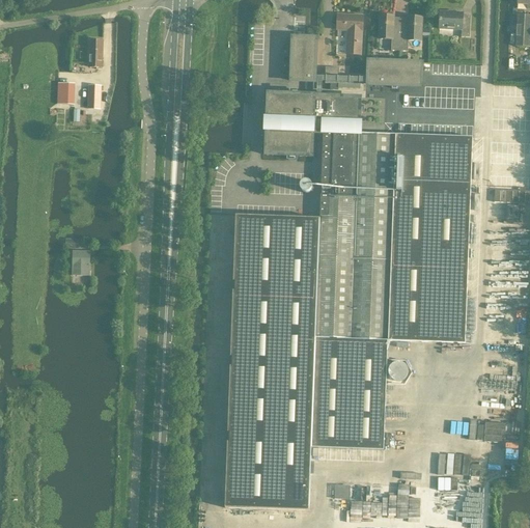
[(438,26),(459,27),(461,27),(459,34),(469,35),(470,14),(462,12),(462,10),(439,9),(438,26)]
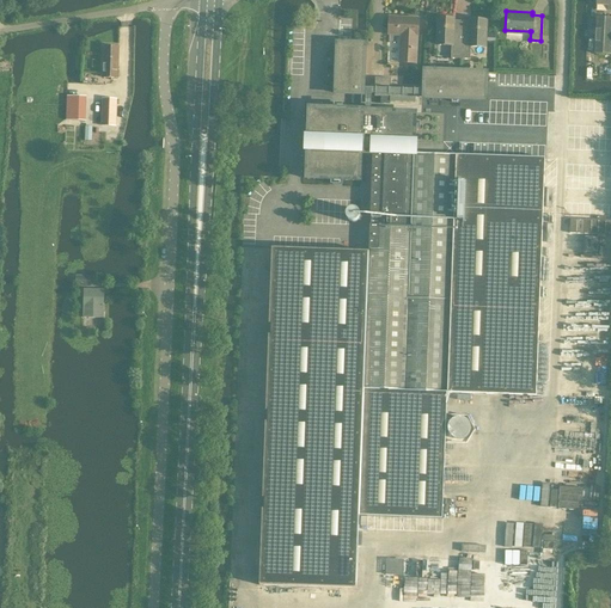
[(610,14),(594,13),(593,38),(593,50),(610,51),(610,24),(610,14)]
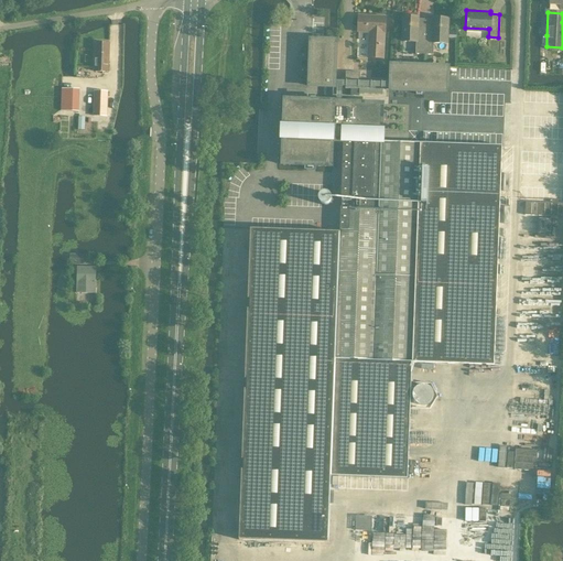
[(385,15),(358,13),(357,29),(369,30),(368,55),(381,56),(383,31),(385,15)]
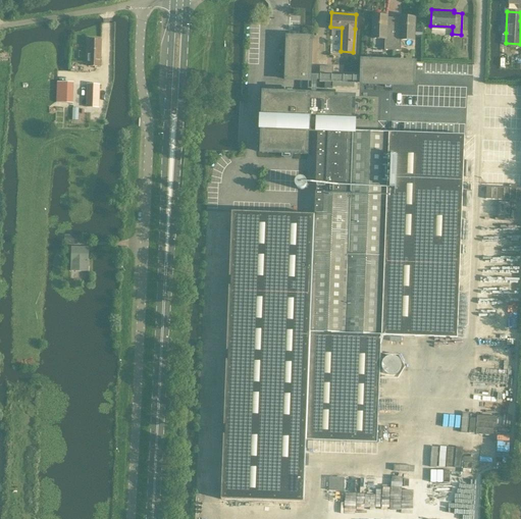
[(373,13),(372,36),(383,36),(383,48),(392,48),(394,16),(385,16),(386,13),(373,13)]
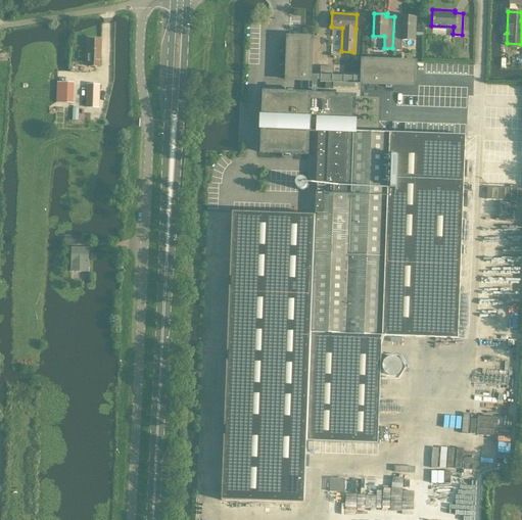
[(394,16),(392,48),(400,48),(400,37),(413,38),(414,15),(401,14),(401,16),(394,16)]
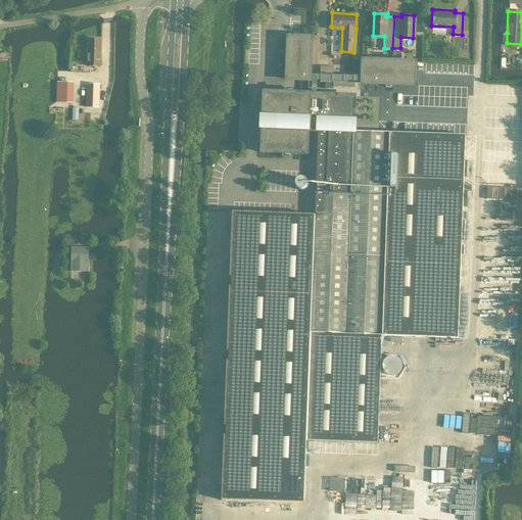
[(284,53),(284,58),(287,58),(286,77),(310,78),(311,35),(287,35),(287,53),(284,53)]
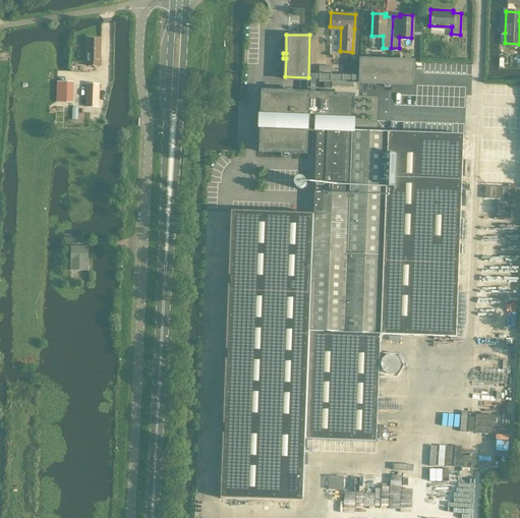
[(100,38),(88,37),(87,63),(99,64),(100,38)]
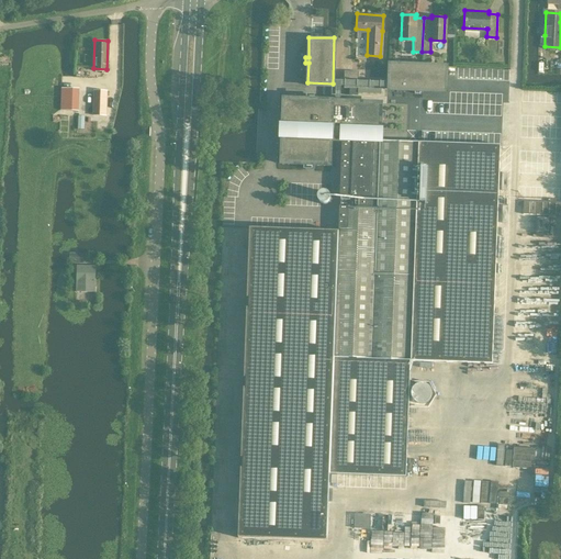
[(344,79),(344,86),(358,86),(388,87),(414,88),(414,91),(418,91),(419,88),(445,89),(446,65),(389,63),(389,78),(358,77),(344,76),(344,79)]
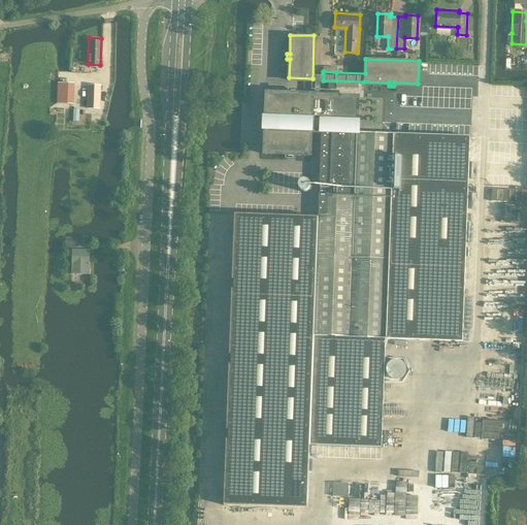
[(57,80),(57,92),(73,92),(73,81),(57,80)]
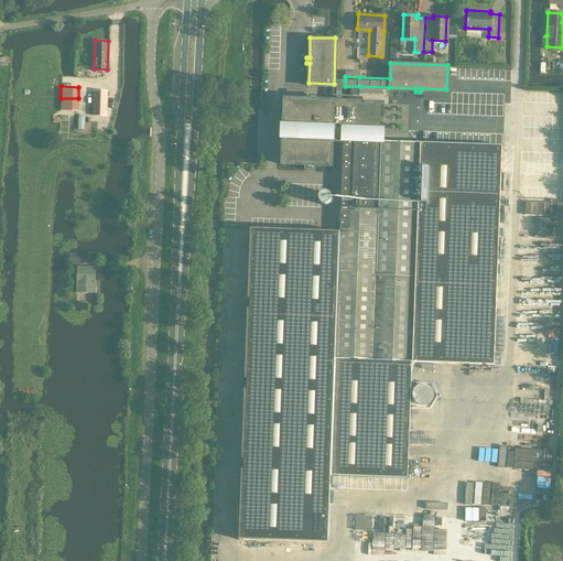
[(94,88),(93,112),(106,114),(107,89),(94,88)]
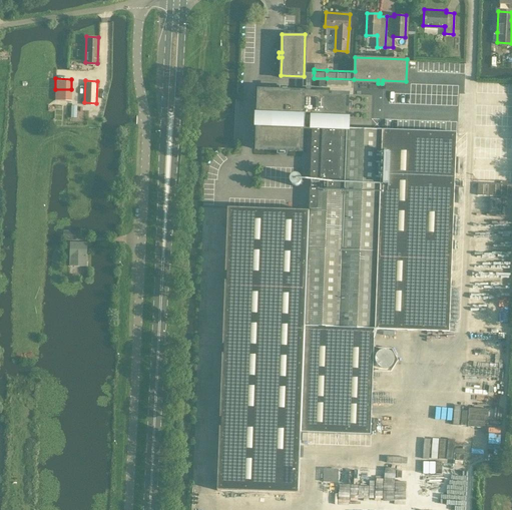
[(257,122),(256,146),(279,147),(279,150),(284,150),(284,147),(300,148),(301,124),(311,125),(300,430),(369,433),(373,327),(448,329),(455,129),(345,125),(342,125),(342,123),(343,122),(344,122),(344,121),(344,120),(344,119),(343,118),(343,116),(346,116),(346,115),(346,106),(348,106),(349,106),(349,101),(348,101),(348,102),(346,102),(347,91),(324,91),(323,92),(321,92),(321,90),(313,90),(312,91),(302,91),(303,90),(287,89),(287,86),(282,86),(281,89),(258,88),(258,112),(257,112),(257,113),(260,113),(260,122),(257,122)]
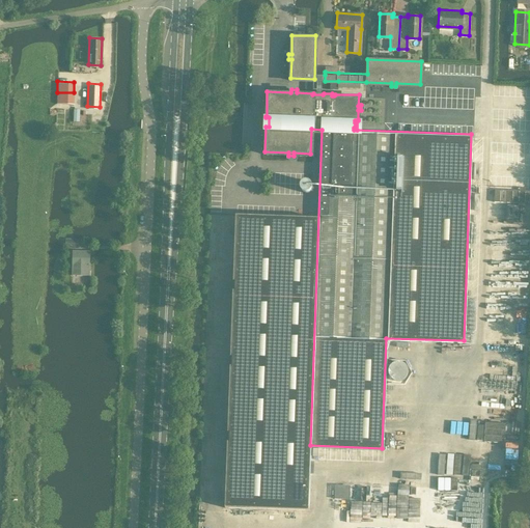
[(226,440),(224,505),(309,508),(309,507),(308,507),(310,445),(318,216),(234,213),(232,279),(234,279),(233,288),(232,288),(229,355),(231,354),(231,364),(229,364),(227,429),(228,429),(228,440),(226,440)]
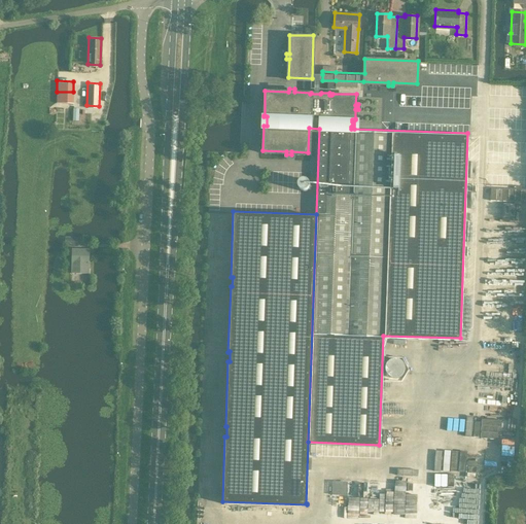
[(75,244),(75,235),(65,235),(64,244),(75,244)]
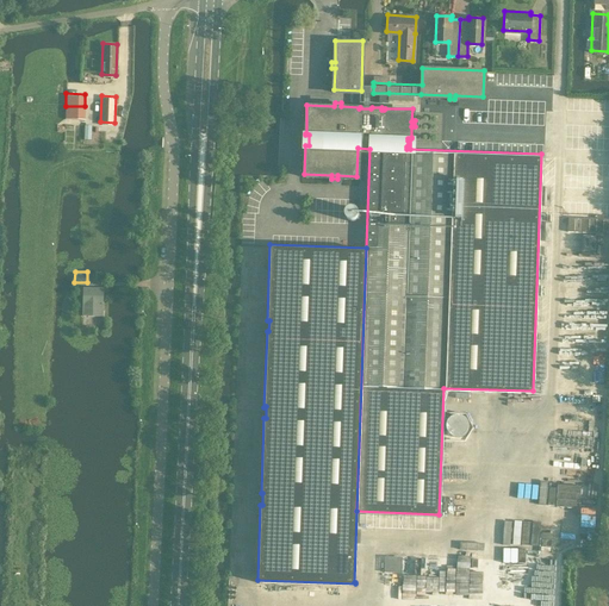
[(82,285),(81,313),(101,314),(103,286),(82,285)]
